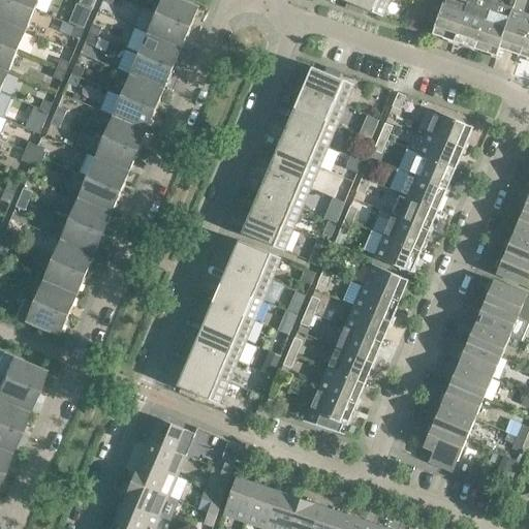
[(34,10),(10,0),(0,0),(0,20),(26,31),(34,10)]
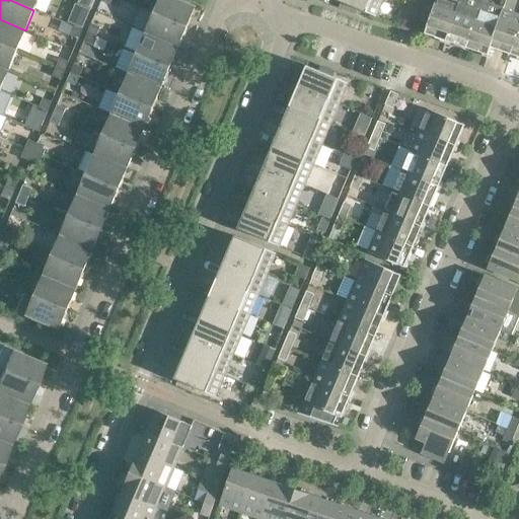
[(38,0),(10,0),(33,10),(38,0)]
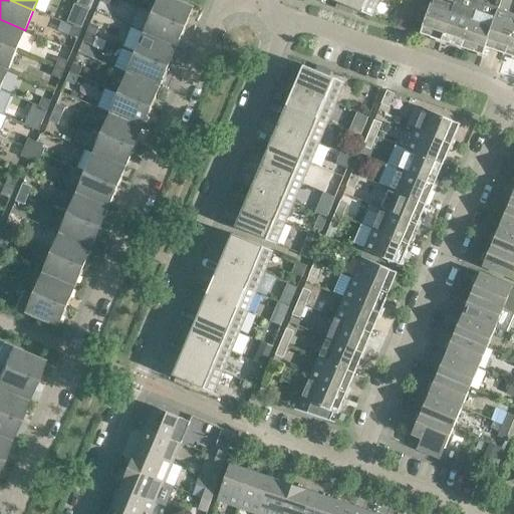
[(93,0),(77,0),(76,4),(89,9),(93,0)]
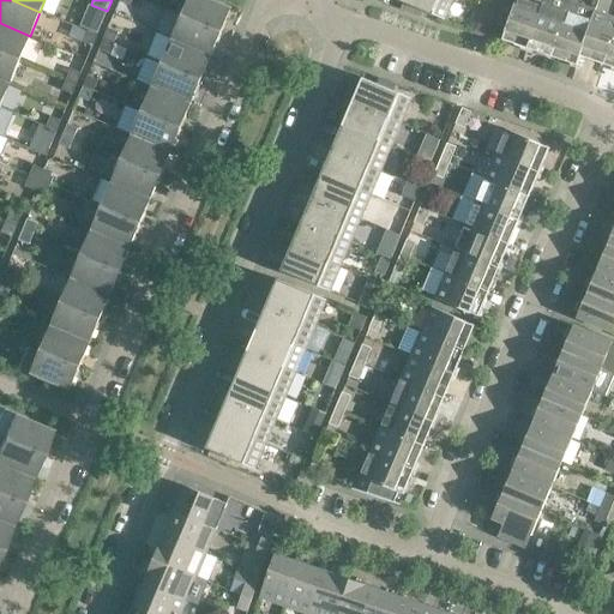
[(232,7),(214,0),(188,0),(182,16),(221,31),(232,7)]
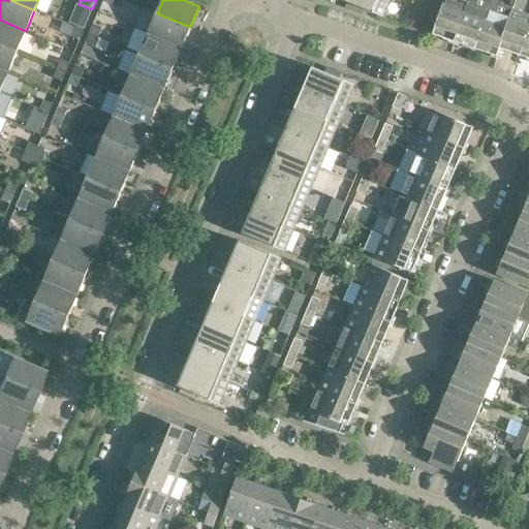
[(390,0),(342,0),(383,17),(390,0)]
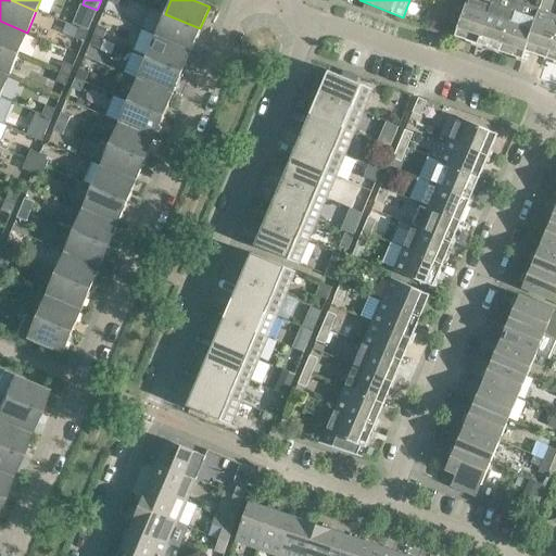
[(466,0),(454,36),(477,43),(491,3),(481,0),(466,0)]
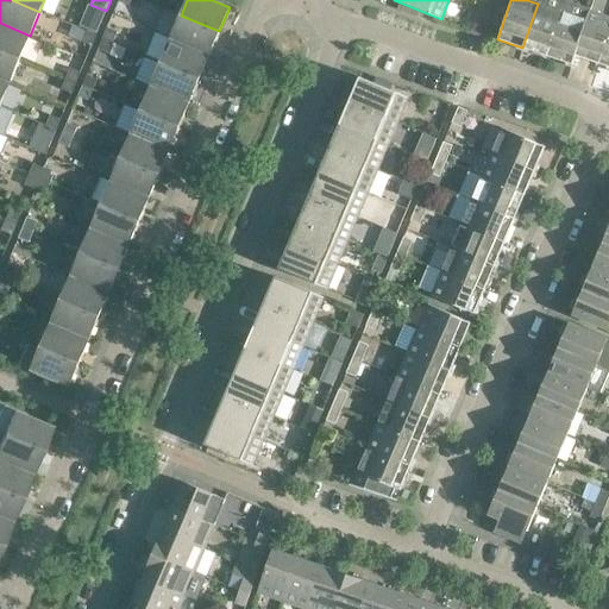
[(564,0),(539,0),(538,4),(522,48),(547,56),(566,1),(564,0)]
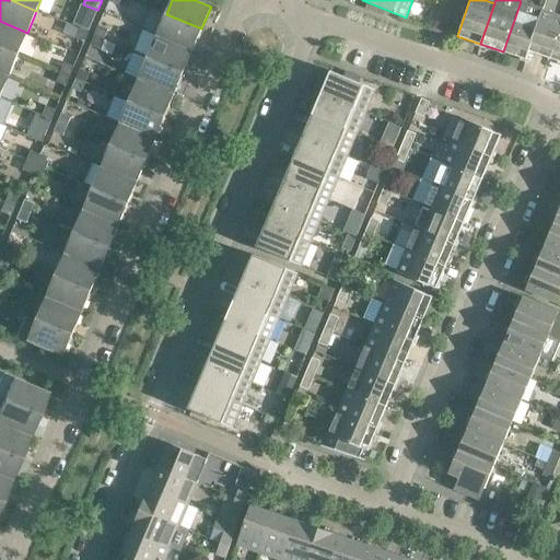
[(543,8),(521,1),(503,51),(526,60),(529,51),(528,51),(539,19),(541,10),(543,8)]
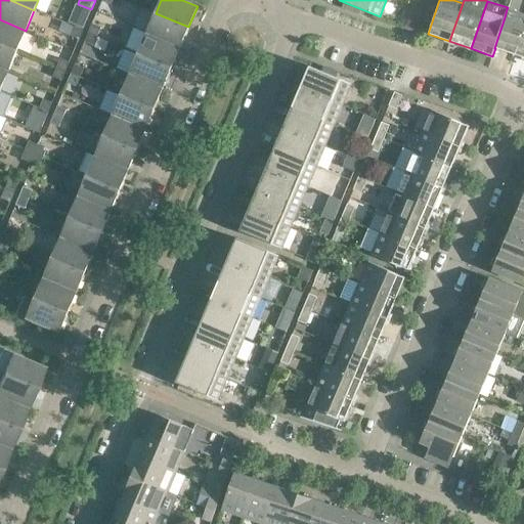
[(411,6),(406,17),(418,22),(422,10),(411,6)]
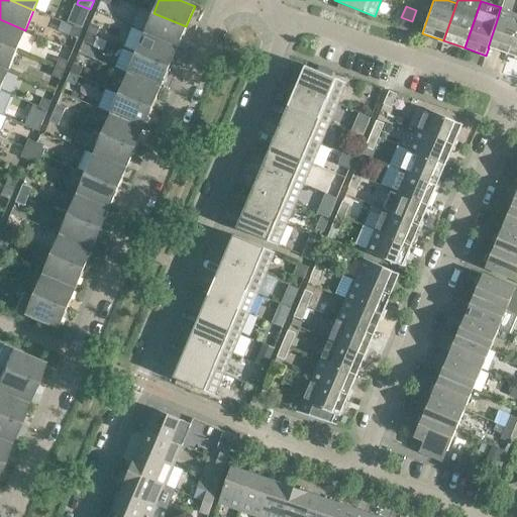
[(516,28),(516,15),(500,9),(498,17),(488,47),(489,47),(508,55),(516,28)]
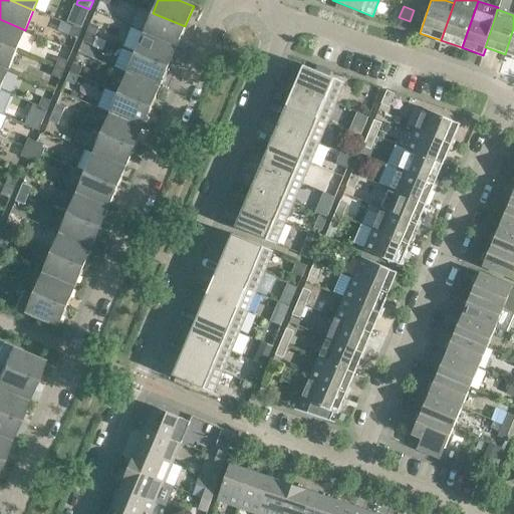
[(185,26),(153,13),(144,33),(177,46),(185,26)]
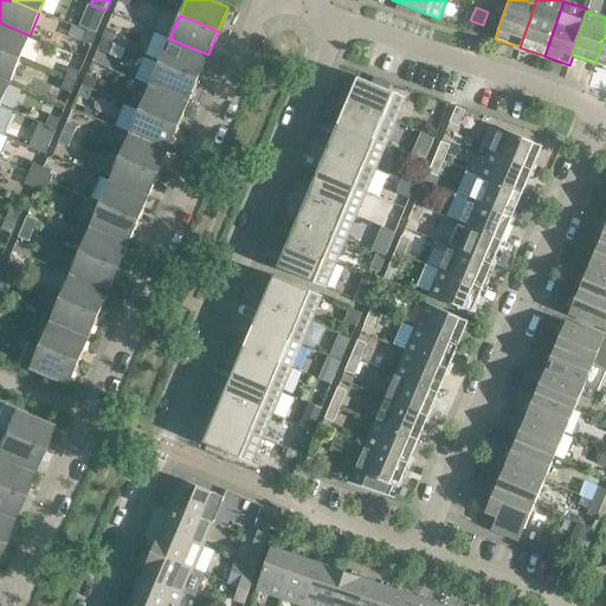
[(89,20),(85,31),(96,36),(100,25),(89,20)]
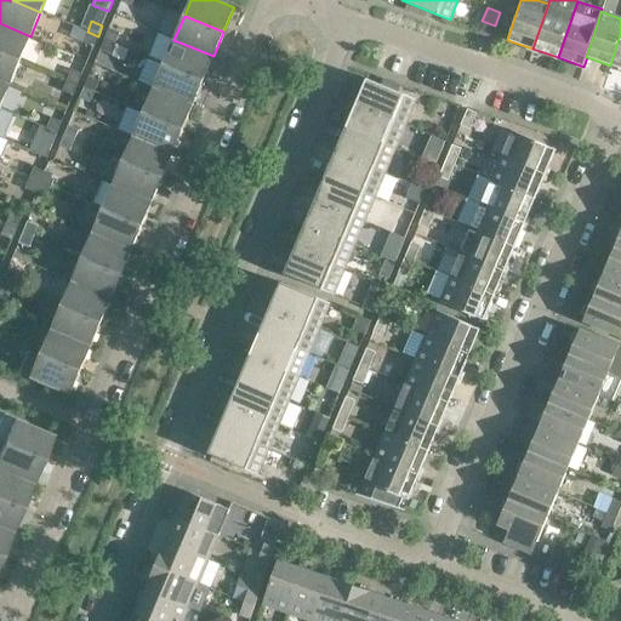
[(30,36),(0,23),(0,51),(21,61),(30,36)]
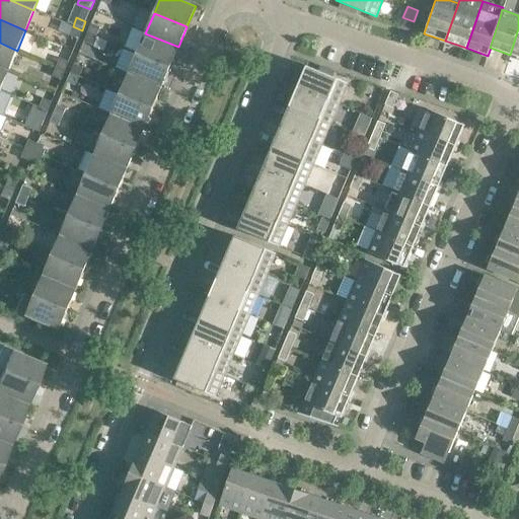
[(100,27),(91,23),(87,32),(96,36),(100,27)]
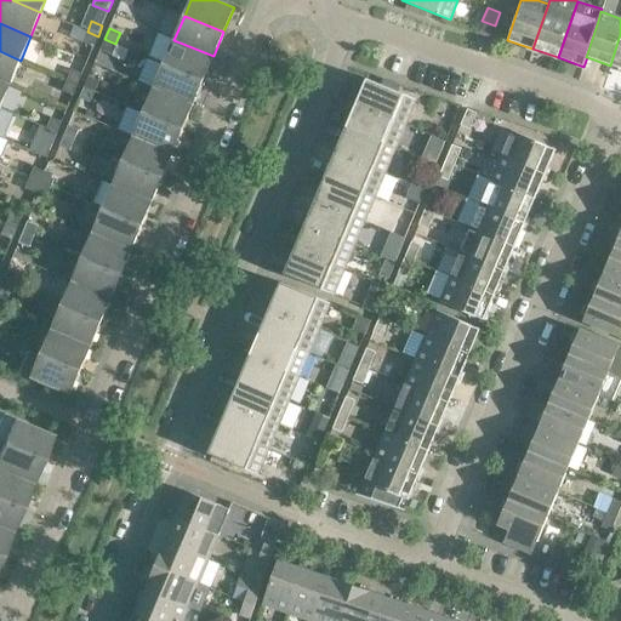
[(98,36),(87,32),(83,43),(93,47),(98,36)]
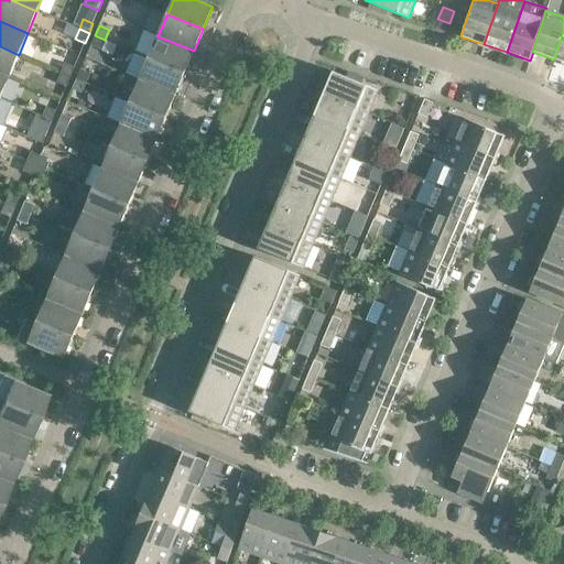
[(563,31),(554,60),(563,62),(563,31)]
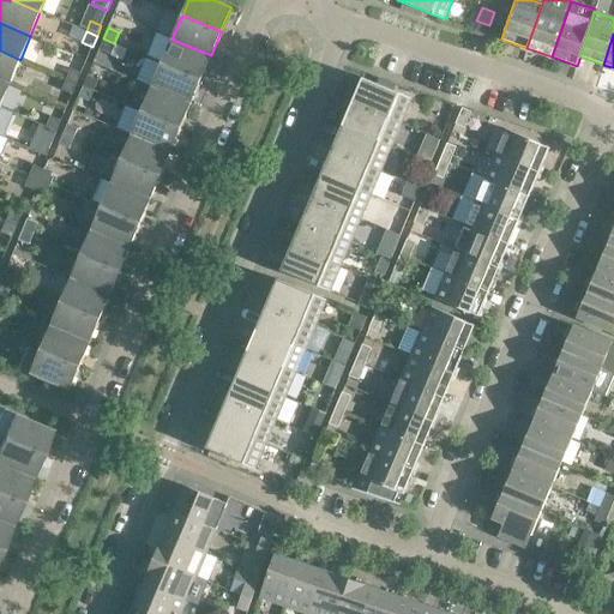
[(114,43),(103,38),(98,49),(109,54),(114,43)]
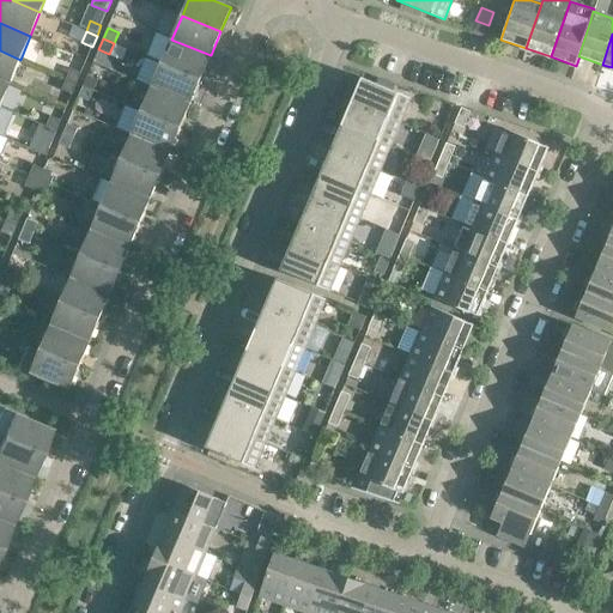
[(211,55),(171,40),(162,64),(200,79),(211,55)]
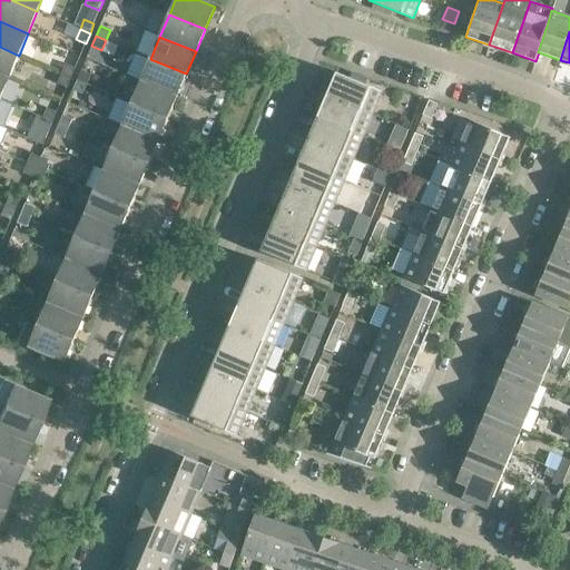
[(107,40),(102,50),(115,56),(119,46),(107,40)]
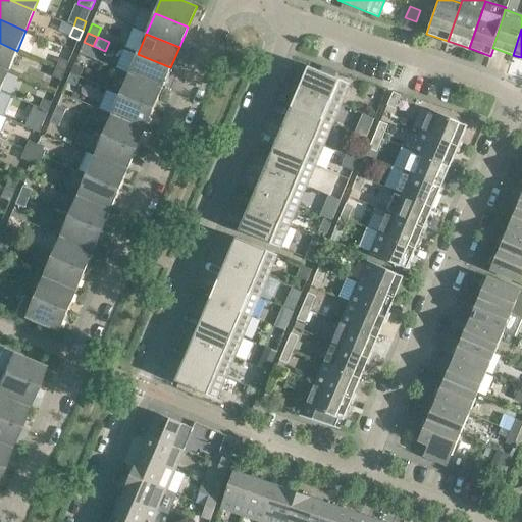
[(17,51),(0,43),(0,66),(8,70),(17,51)]
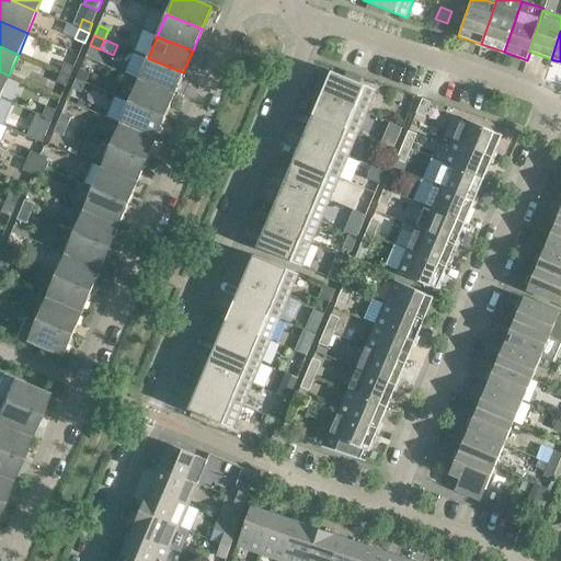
[(183,72),(148,58),(138,80),(174,94),(183,72)]
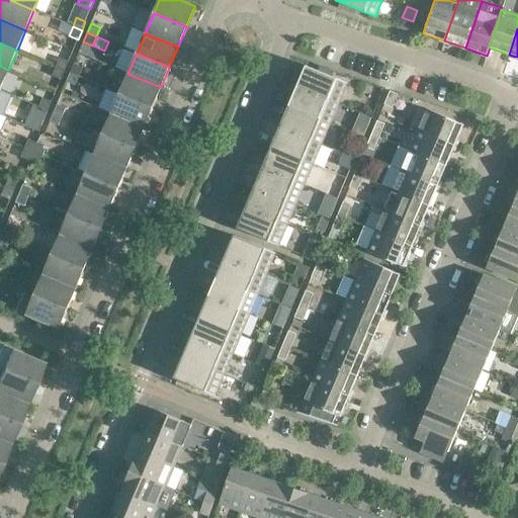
[(60,58),(56,67),(65,70),(69,62),(60,58)]
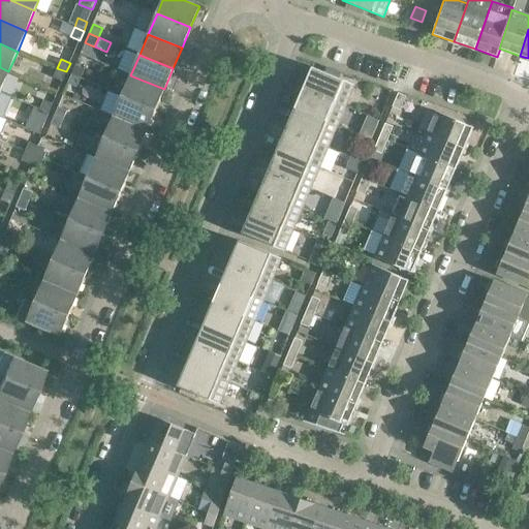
[(85,69),(75,65),(71,74),(81,79),(85,69)]
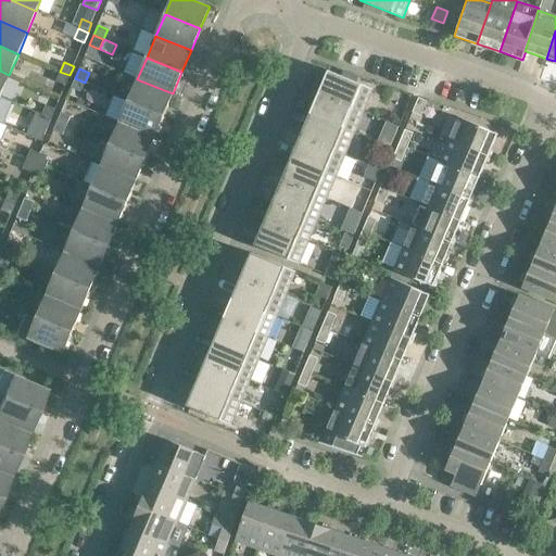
[(0,96),(9,75),(0,71),(0,96)]
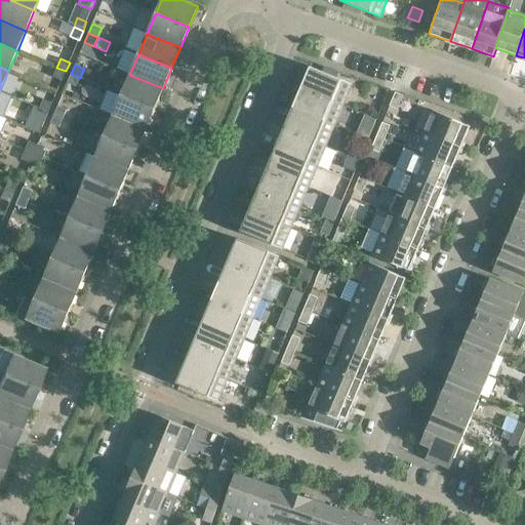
[(310,67),(303,83),(300,87),(342,106),(352,84),(310,67)]
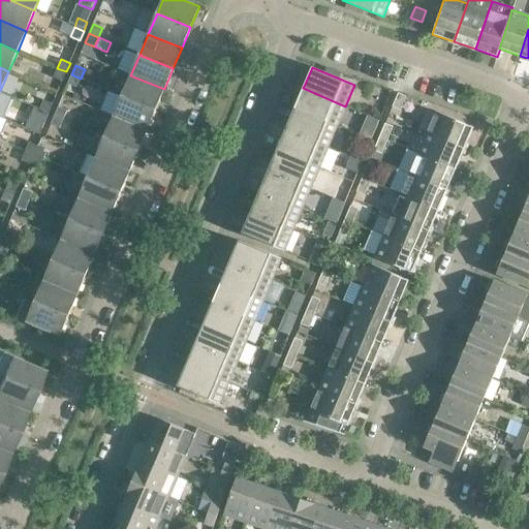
[(66,71),(57,68),(53,78),(62,81),(66,71)]
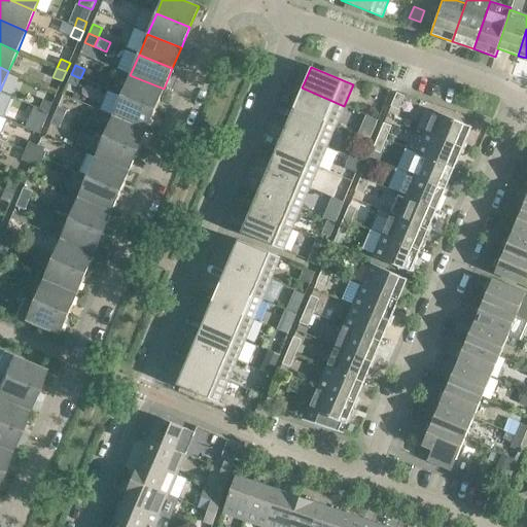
[(80,78),(71,74),(67,83),(76,86),(80,78)]
